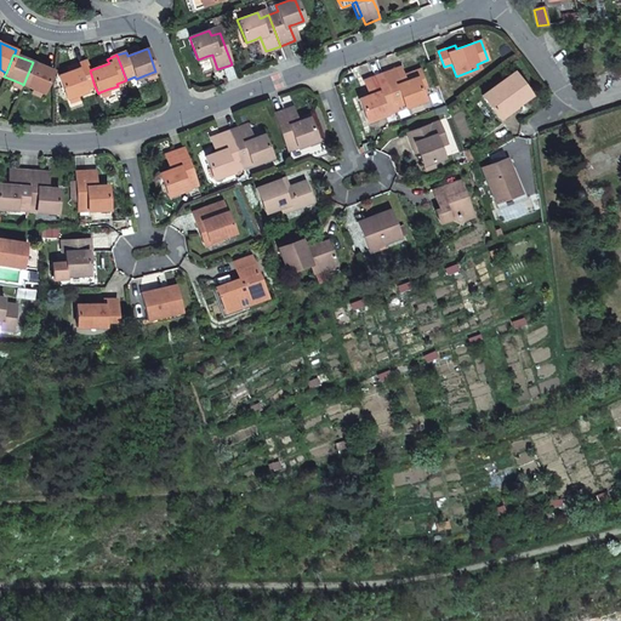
[(43,93),(52,70),(33,62),(23,85),(33,89),(41,92),(43,93)]
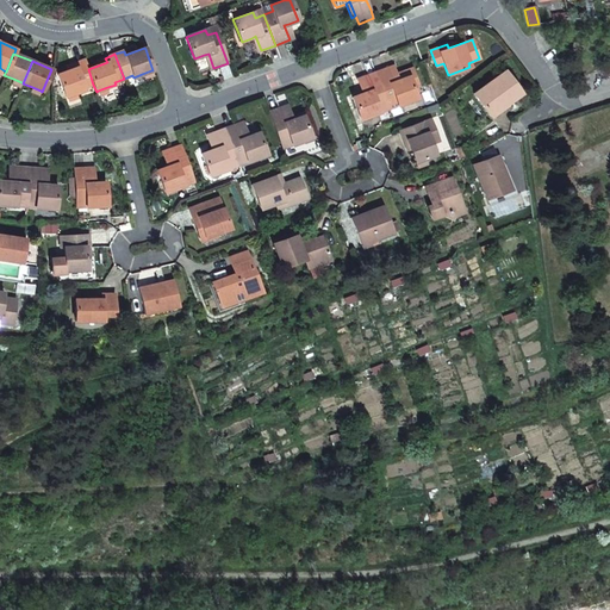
[(76,93),(86,91),(85,88),(93,85),(88,69),(85,61),(75,64),(76,68),(68,72),(58,75),(66,98),(68,97),(76,93)]
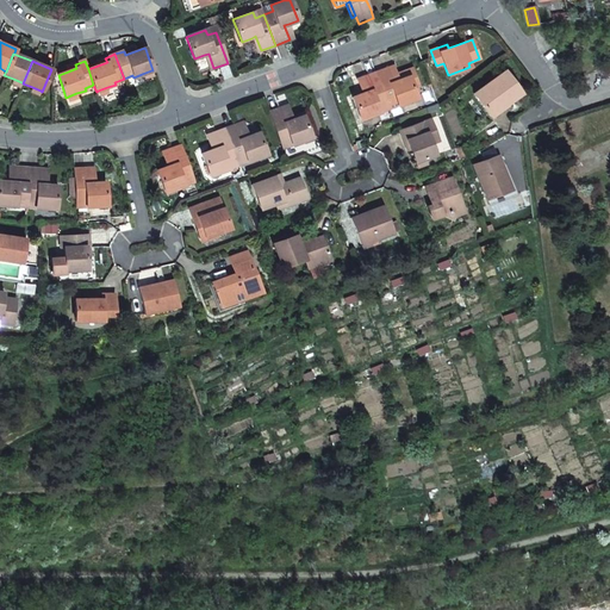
[(392,75),(390,67),(374,73),(386,104),(396,100),(397,105),(417,98),(412,87),(410,80),(415,79),(411,69),(396,74),(392,75)]
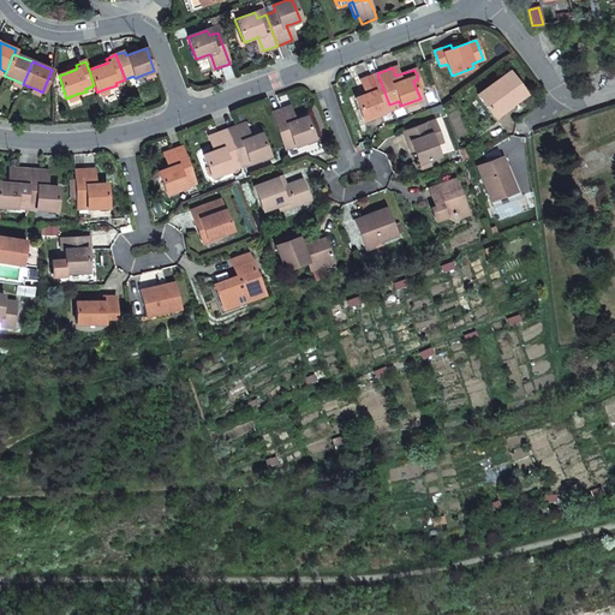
[(508,71),(477,94),(493,115),(508,103),(509,105),(525,94),(508,71)]
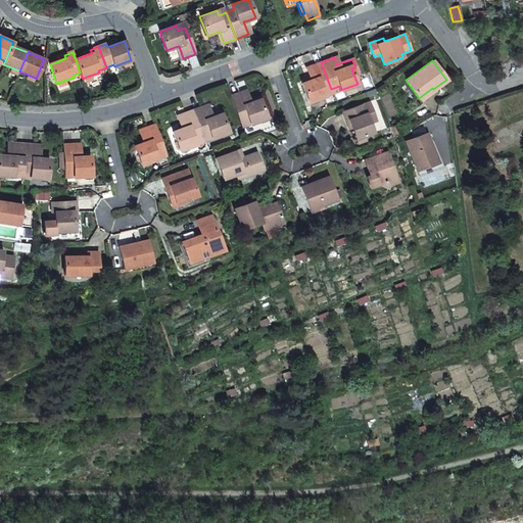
[(314,79),(311,80),(301,83),(308,102),(325,96),(324,91),(331,89),(321,62),(310,66),(314,79)]
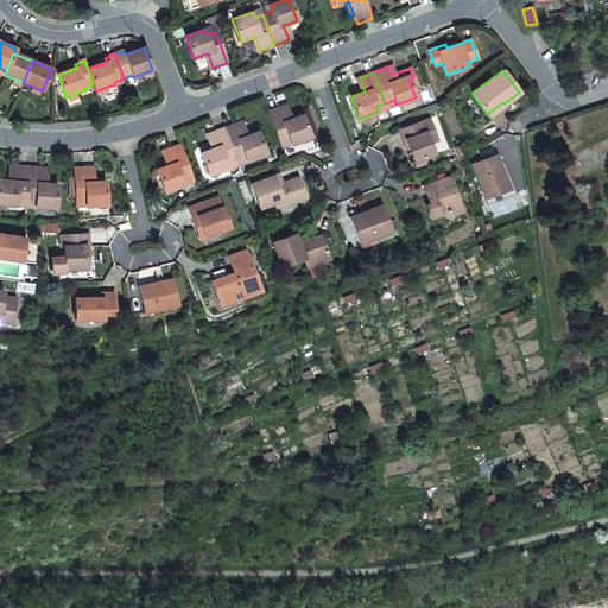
[(487,114),(489,119),(506,107),(504,103),(502,102),(487,114)]
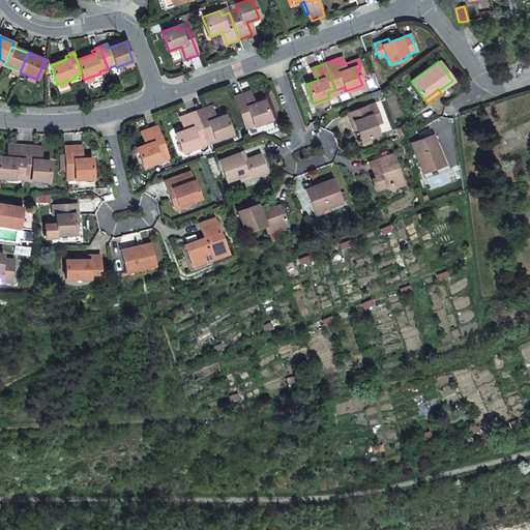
[(249,91),(245,92),(251,105),(255,104),(249,91)]
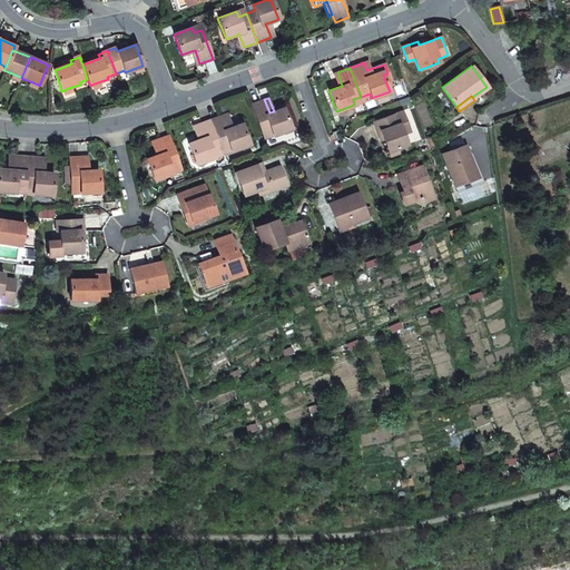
[(264,99),(252,105),(262,134),(271,130),(273,136),(291,128),(283,108),(274,111),(269,112),(264,99)]
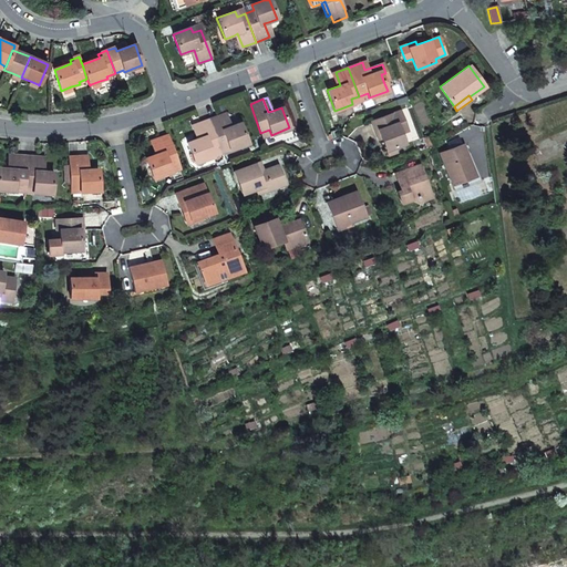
[(399,110),(371,121),(375,132),(378,131),(381,140),(385,151),(394,147),(404,143),(400,132),(397,124),(403,121),(399,110)]
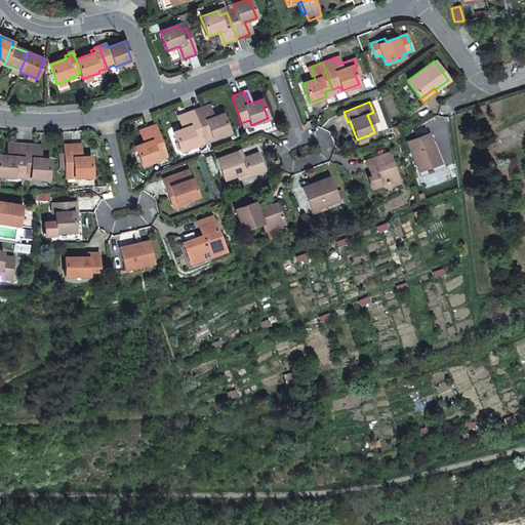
[(205,106),(193,111),(203,137),(210,134),(212,139),(229,133),(221,114),(213,117),(210,118),(205,106)]
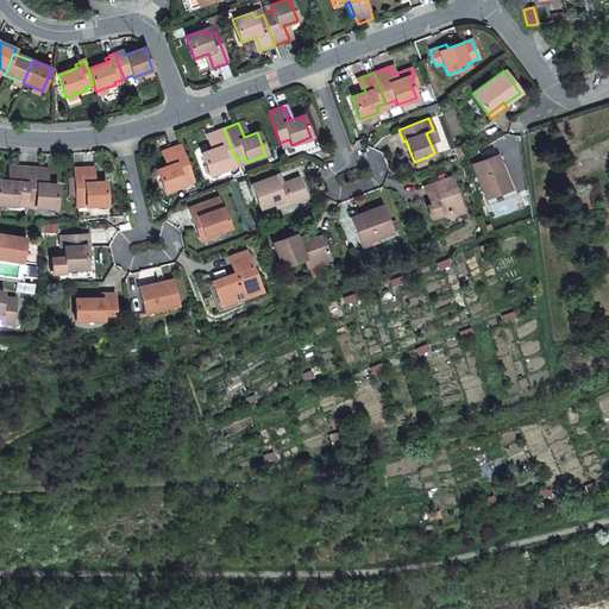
[(224,129),(209,133),(214,148),(211,150),(201,154),(209,175),(228,168),(226,163),(236,159),(224,129)]
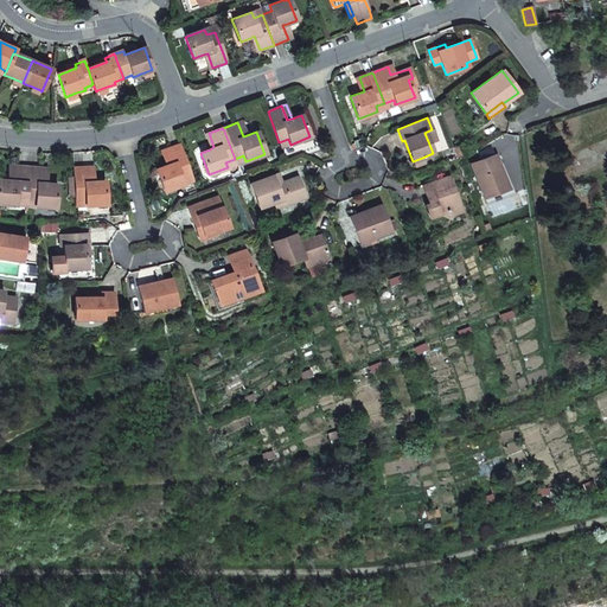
[(425,133),(428,141),(435,138),(432,129),(425,133)]
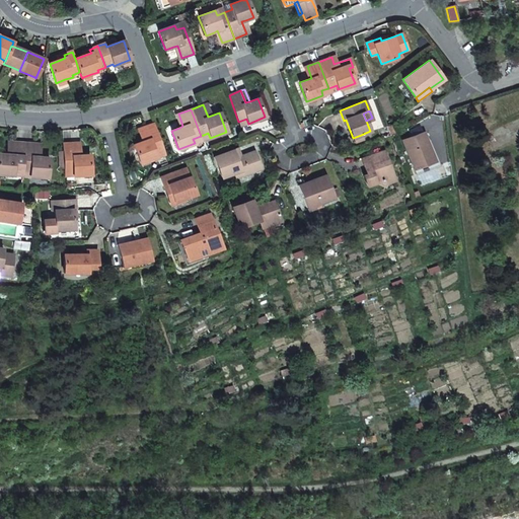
[(153,124),(141,129),(145,140),(142,142),(133,145),(140,163),(157,157),(155,153),(163,150),(153,124)]
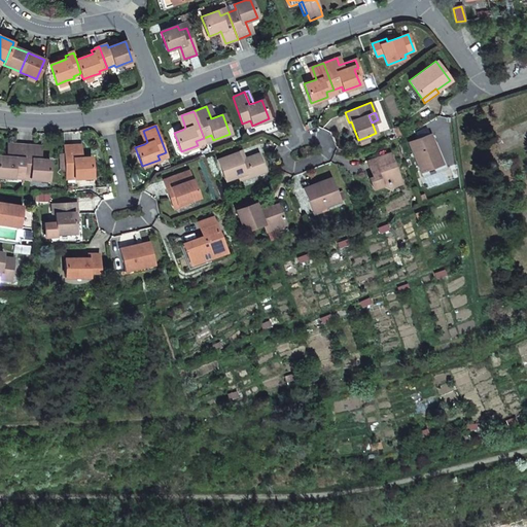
[(409,142),(420,171),(441,163),(429,134),(409,142)]
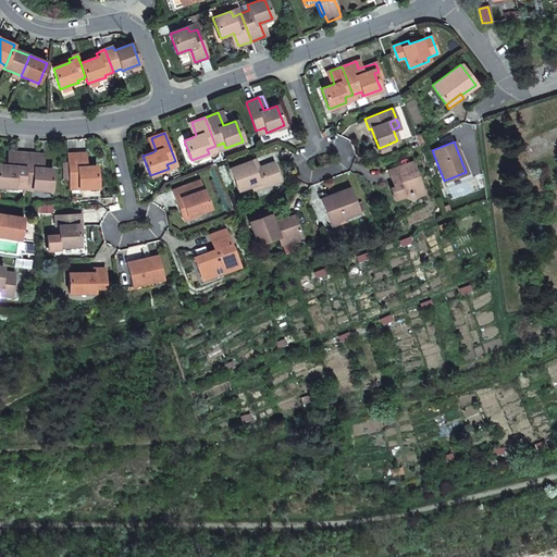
[(7,165),(0,164),(0,187),(14,188),(14,183),(23,184),(26,153),(12,152),(11,166),(7,165)]
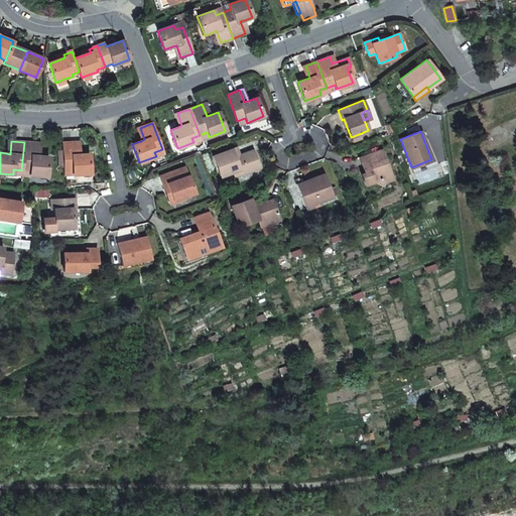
[(36,143),(24,142),(21,170),(29,170),(29,175),(46,177),(48,157),(39,156),(35,156),(36,143)]
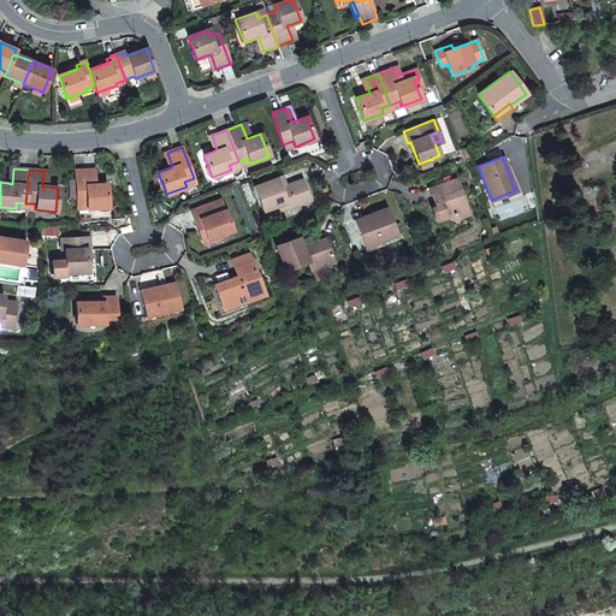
[(90,170),(75,170),(77,203),(87,203),(87,209),(107,208),(106,184),(95,184),(92,184),(90,170)]
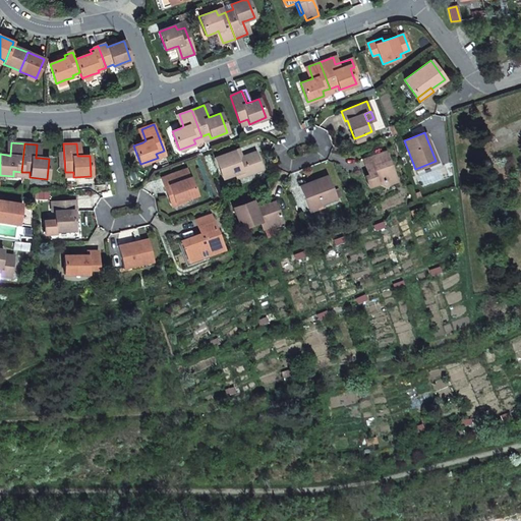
[(215,158),(223,178),(232,175),(241,172),(243,176),(262,169),(255,152),(242,157),(239,158),(236,150),(215,158)]
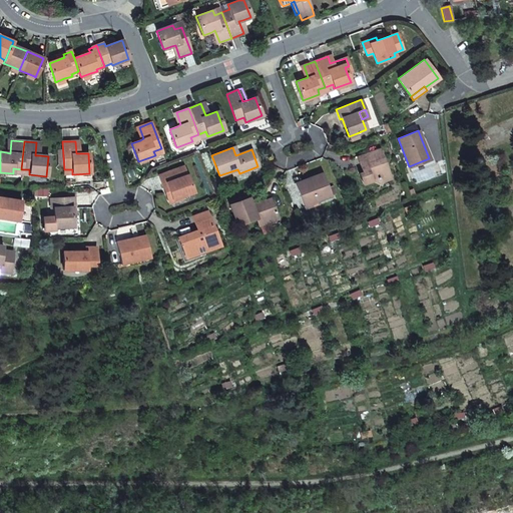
[(359,173),(362,183),(376,178),(382,181),(390,178),(379,149),(357,157),(360,165),(361,164),(364,171),(359,173)]
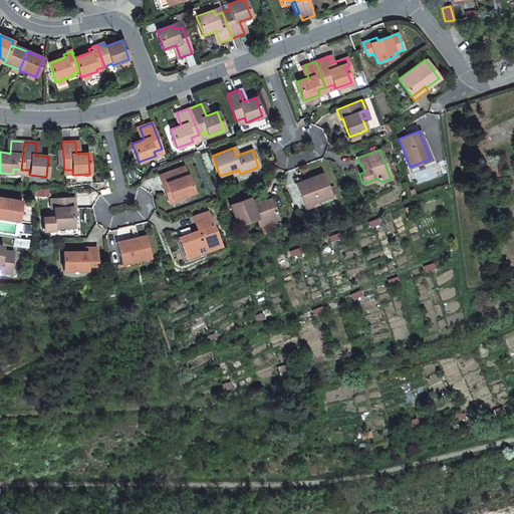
[(410,167),(412,172),(432,165),(430,159),(410,167)]
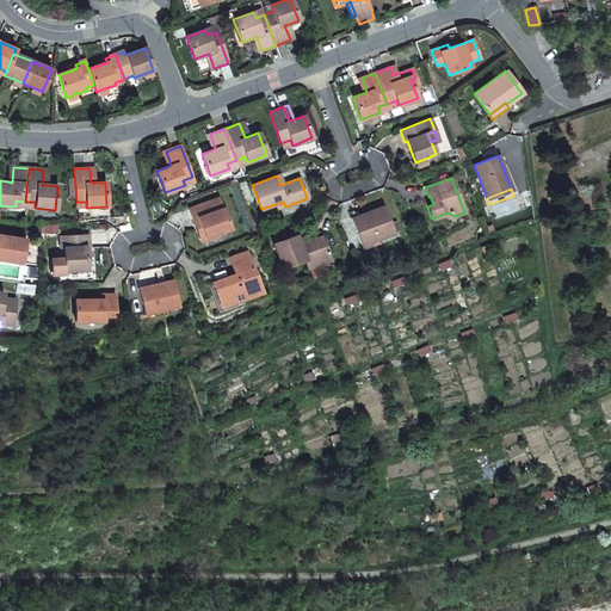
[(199,223),(204,238),(229,229),(222,209),(221,209),(217,198),(189,209),(193,224),(199,223)]
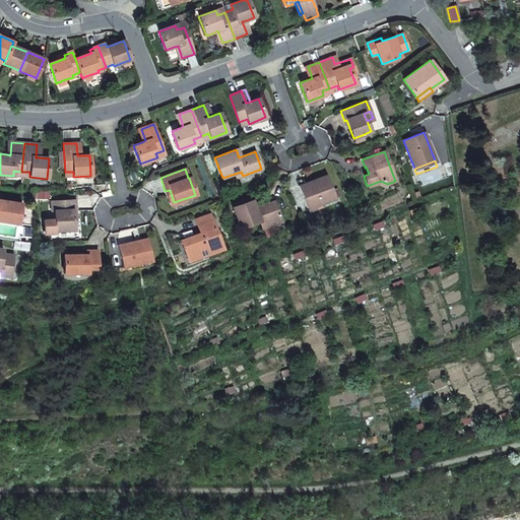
[(234,180),(243,176),(241,172),(232,175),(234,180)]
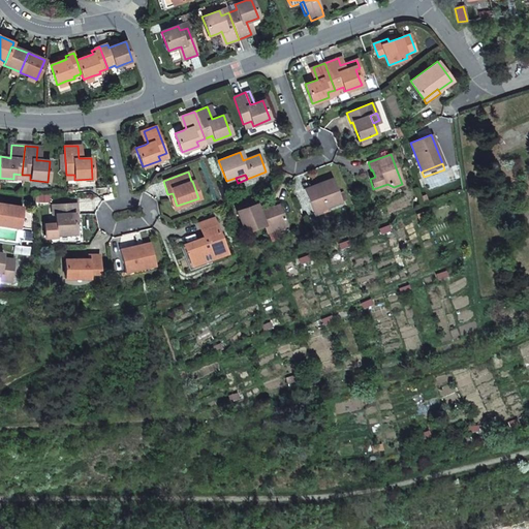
[(332,178),(303,189),(312,213),(341,203),(332,178)]
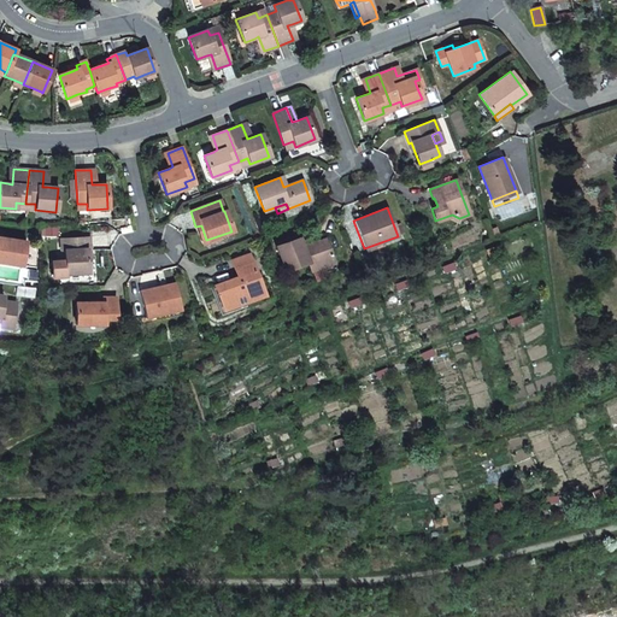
[(201,242),(206,240),(201,225),(195,227),(201,242)]
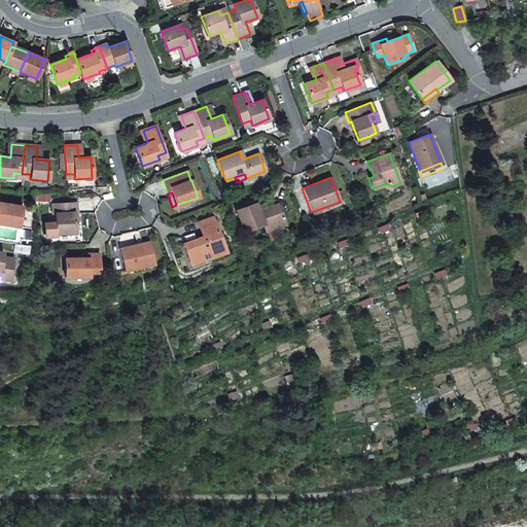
[(0,223),(19,227),(22,206),(0,203),(0,223)]
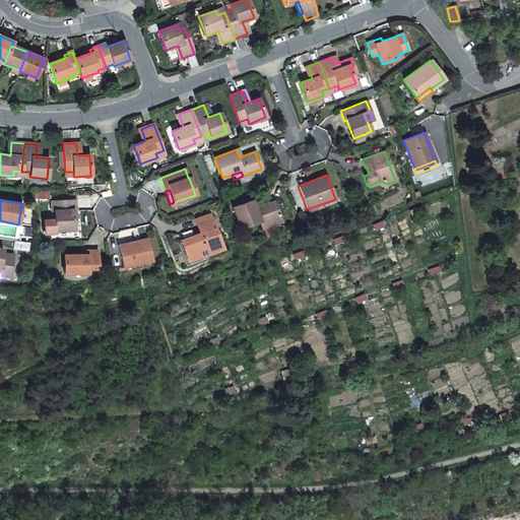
[(74,218),(73,210),(76,210),(75,200),(52,201),(52,211),(55,211),(55,218),(44,219),(45,233),(56,232),(56,230),(74,229),(74,218)]
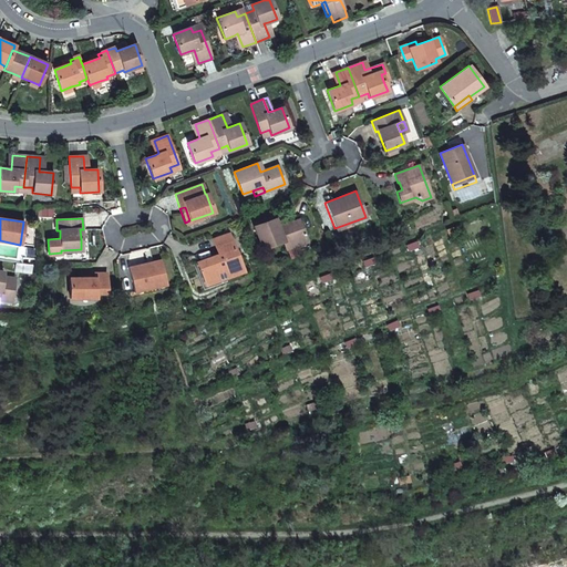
[(282,241),(286,249),(307,241),(299,219),(278,227),(275,218),(254,226),(263,249),(282,241)]
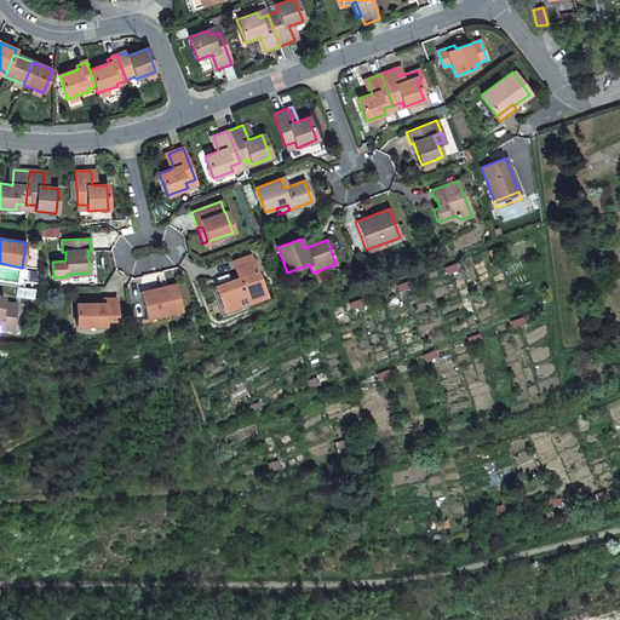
[(213,287),(223,311),(263,297),(248,256),(231,262),(237,277),(213,287)]
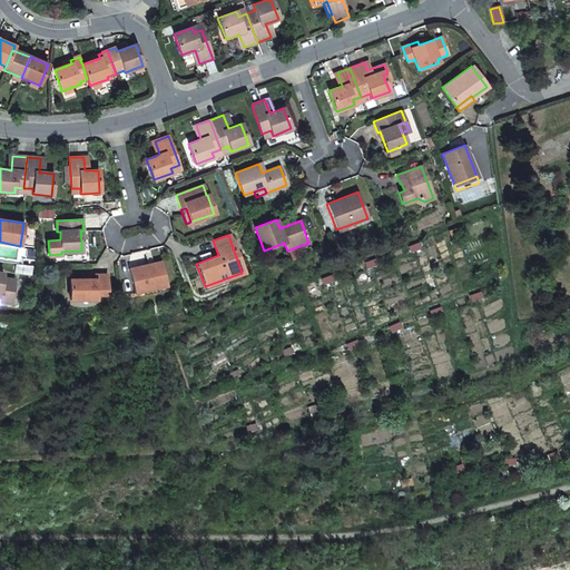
[(128,268),(135,294),(154,290),(154,286),(166,284),(161,261),(128,268)]
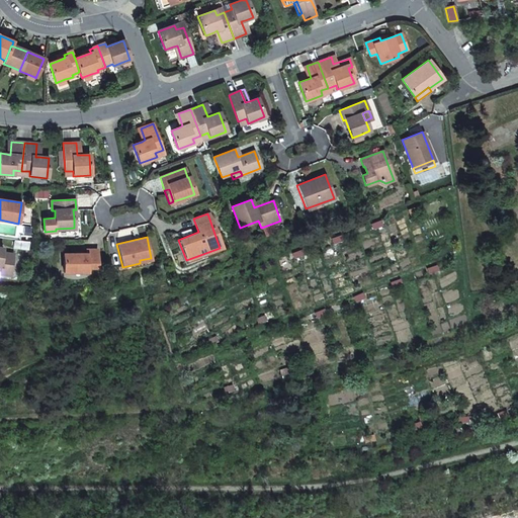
[(0,265),(1,265),(0,273),(11,274),(14,252),(3,251),(4,247),(0,246),(0,265)]
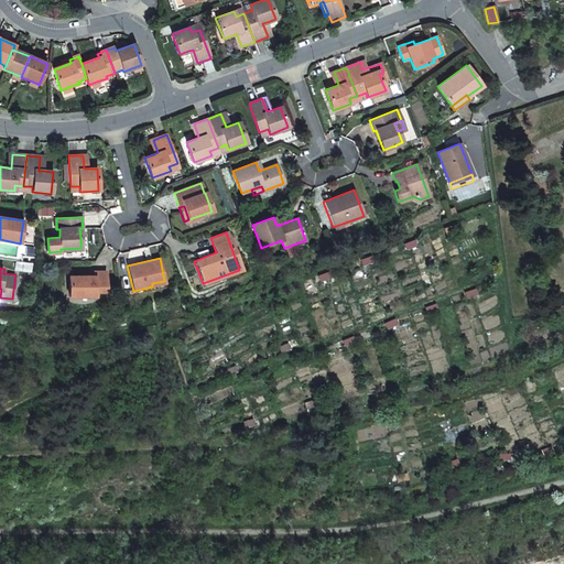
[(94,272),(94,277),(69,277),(69,296),(95,296),(95,292),(106,292),(105,272),(94,272)]
